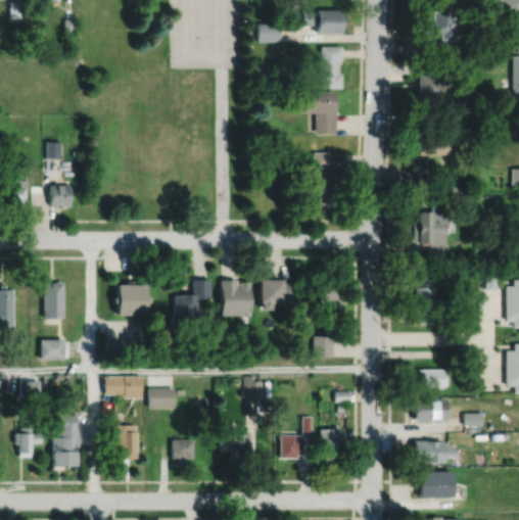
[(518,0),(474,0),(474,15),(505,15),(505,18),(518,18),(518,0)]
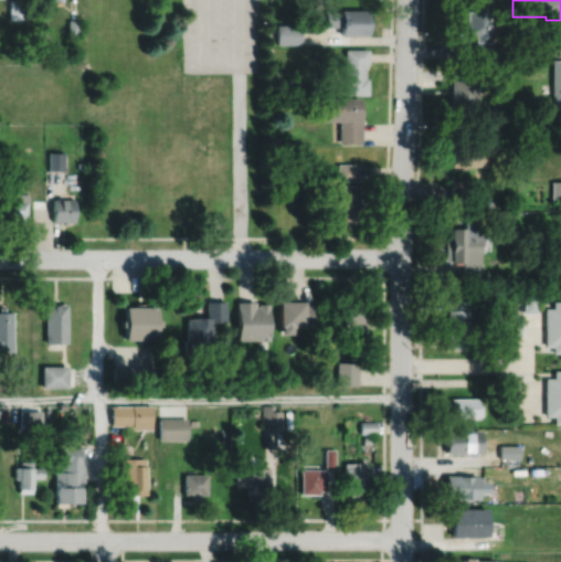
[(12,1),(12,22),(27,22),(27,1),(12,1)]
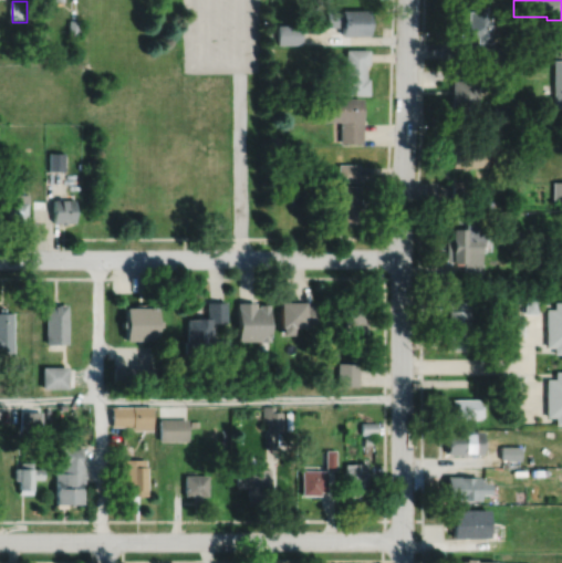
[(469,8),(469,13),(467,13),(467,24),(466,24),(466,35),(461,35),(461,63),(495,63),(495,42),(488,42),(489,14),(488,14),(488,9),(469,8)]
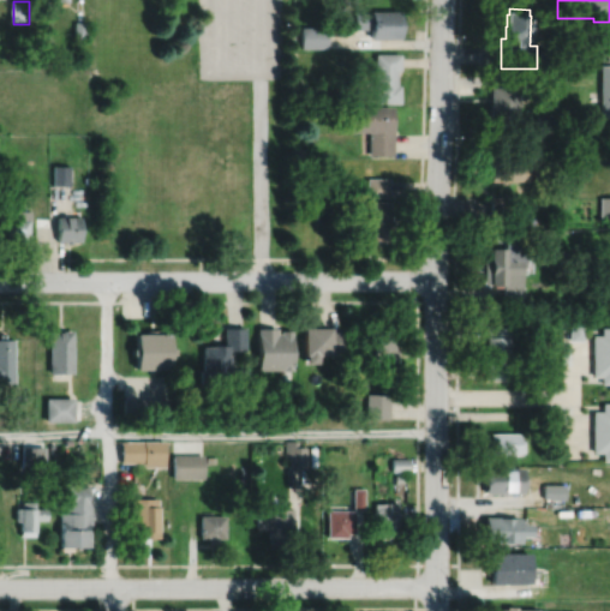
[(358,15),(358,31),(374,31),(374,41),(402,41),(402,13),(374,13),(374,15),(358,15)]
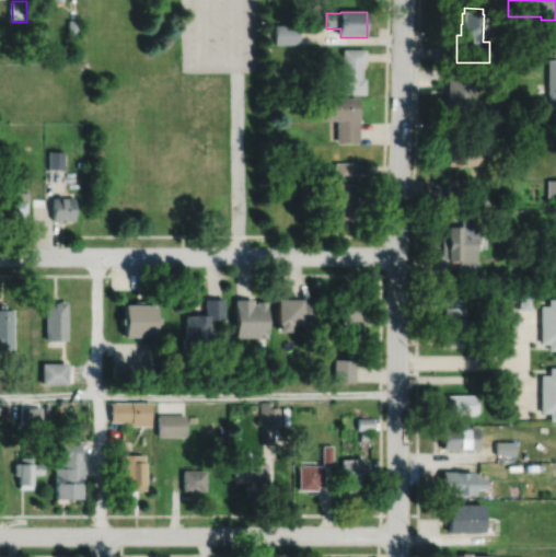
[(70,22),(70,37),(81,37),(81,22),(70,22)]
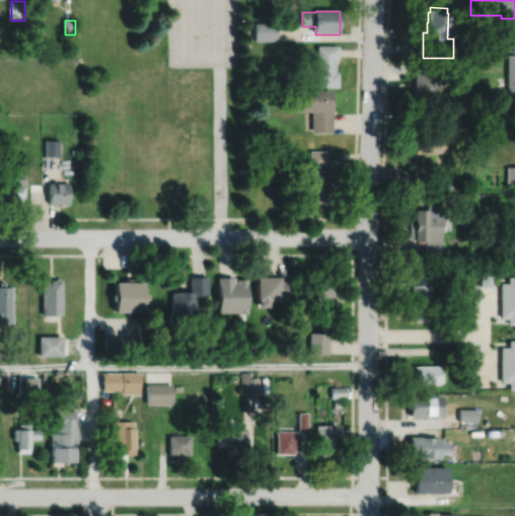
[(256,24),(256,43),(279,43),(279,24),(256,24)]
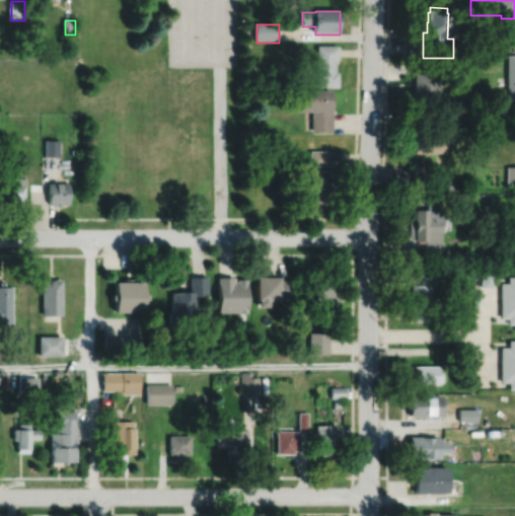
[(457,45),(457,56),(466,56),(466,45),(457,45)]
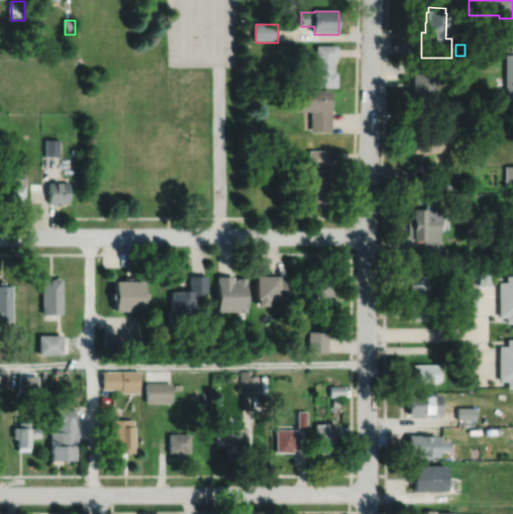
[(318,47),(318,89),(339,89),(339,74),(335,74),(335,61),(339,61),(339,47),(318,47)]
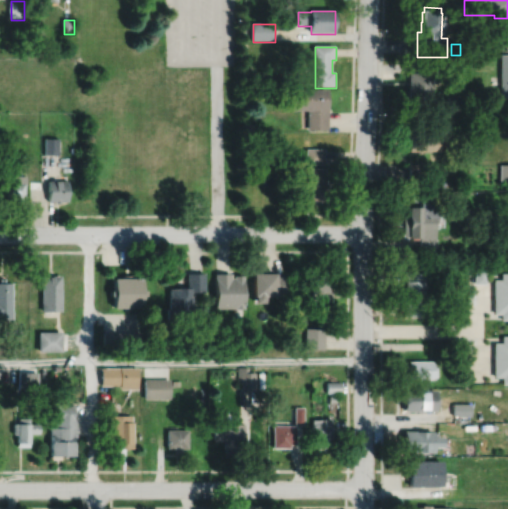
[(421,63),(421,74),(411,75),(411,104),(435,104),(435,75),(440,75),(440,63),(421,63)]
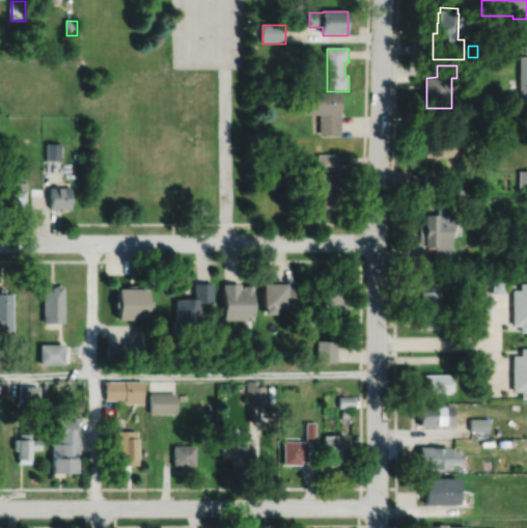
[(303,94),(304,116),(323,116),(323,136),(343,136),(343,94),(303,94)]
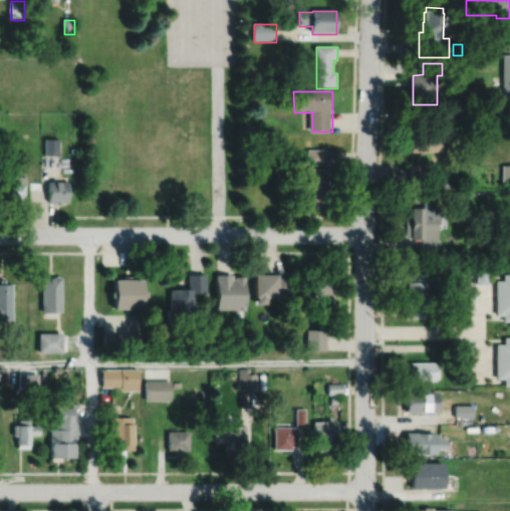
[(452,97),(452,114),(469,114),(469,97),(452,97)]
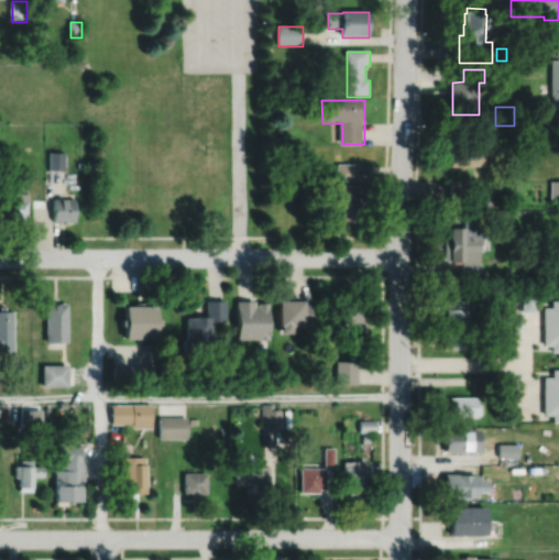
[(272,138),(272,147),(281,147),(281,138),(272,138)]
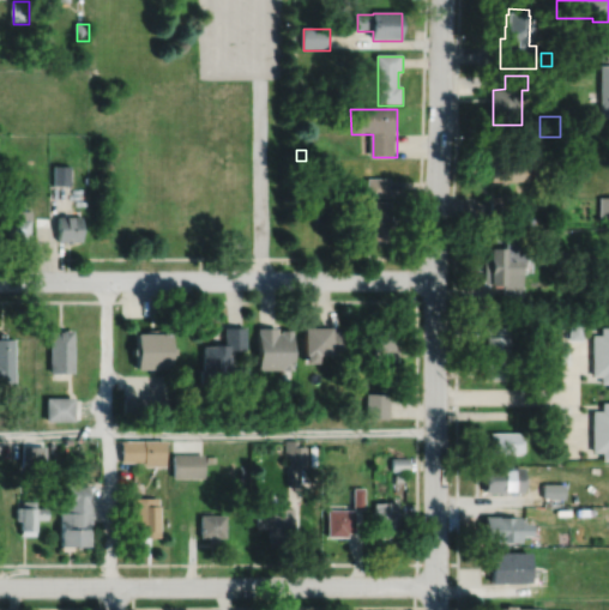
[(493,163),(493,183),(519,185),(519,183),(531,183),(531,167),(519,167),(519,163),(493,163)]
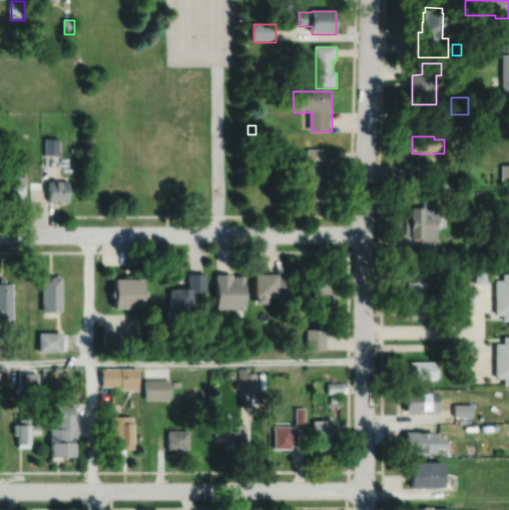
[(47,140),(47,157),(61,157),(61,140),(47,140)]
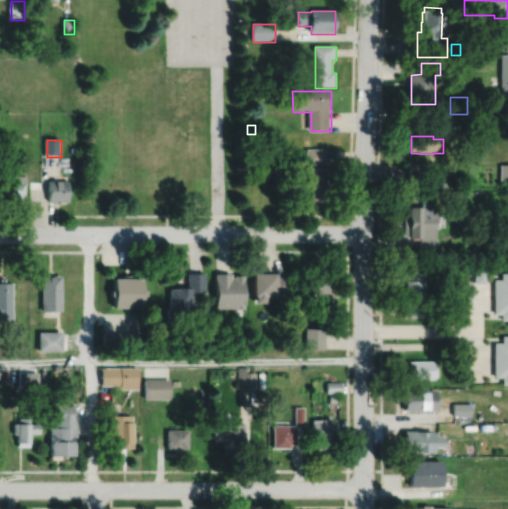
[(309,151),(309,167),(328,166),(328,150),(309,151)]
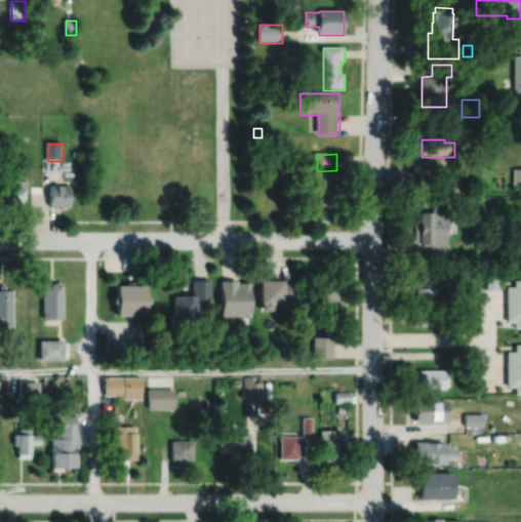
[(423,170),(423,188),(440,189),(440,170),(423,170)]
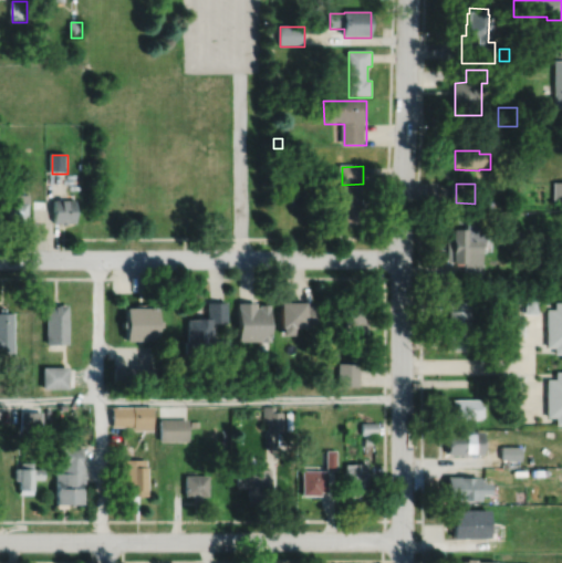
[(342,188),(342,209),(346,209),(346,226),(367,226),(367,206),(365,206),(365,200),(363,200),(363,188),(342,188)]
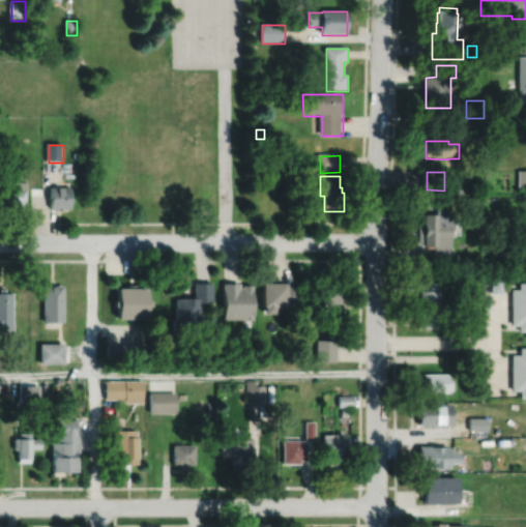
[(9,193),(9,211),(28,211),(28,194),(30,194),(30,184),(16,184),(16,193),(9,193)]
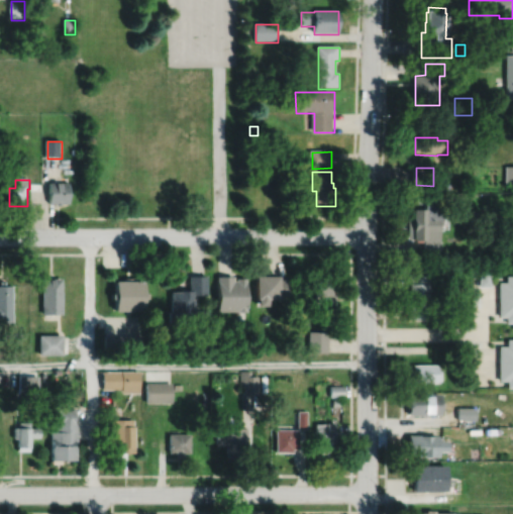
[(52,185),(52,205),(58,205),(58,208),(64,207),(64,205),(71,205),(71,185),(52,185)]
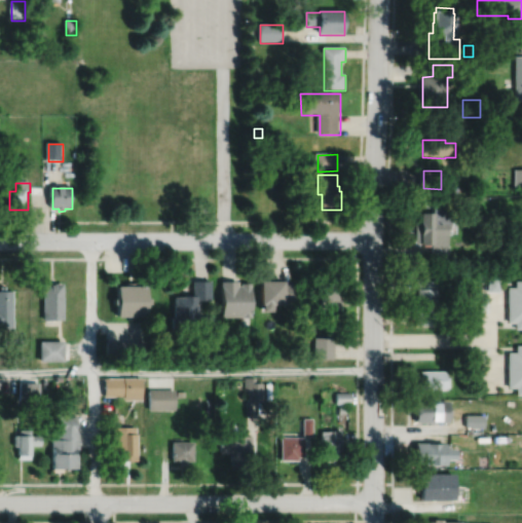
[(422,215),(422,223),(417,223),(417,246),(422,246),(421,248),(433,248),(433,262),(449,263),(449,226),(435,226),(435,215),(422,215)]
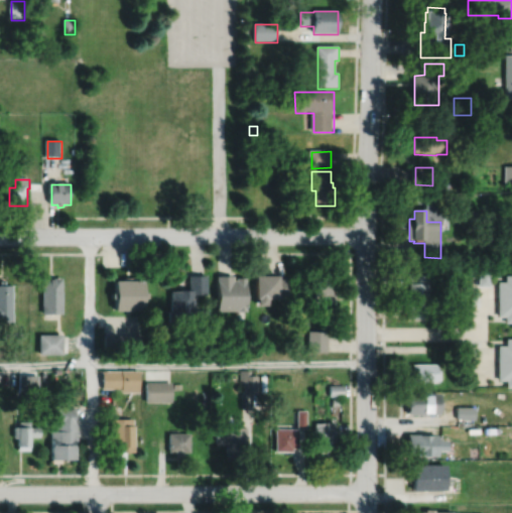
[(480,270),(480,288),(491,288),(491,270),(480,270)]
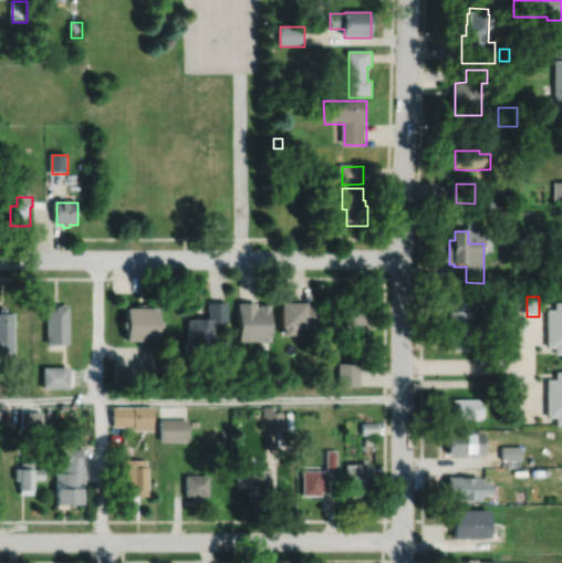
[(284,301),(284,326),(285,326),(285,334),(297,334),(297,326),(318,326),(318,304),(310,304),(310,301),(284,301)]
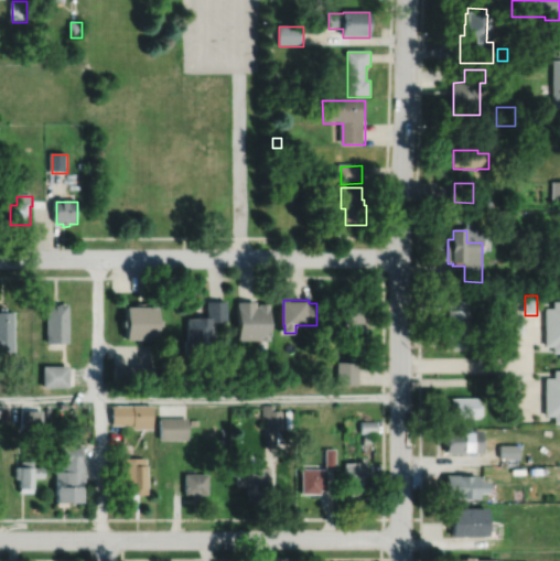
[(190,317),(190,340),(187,340),(187,354),(202,354),(202,357),(232,356),(232,340),(215,340),(215,326),(213,326),(213,322),(229,322),(229,301),(210,301),(211,316),(200,316),(200,317),(190,317)]
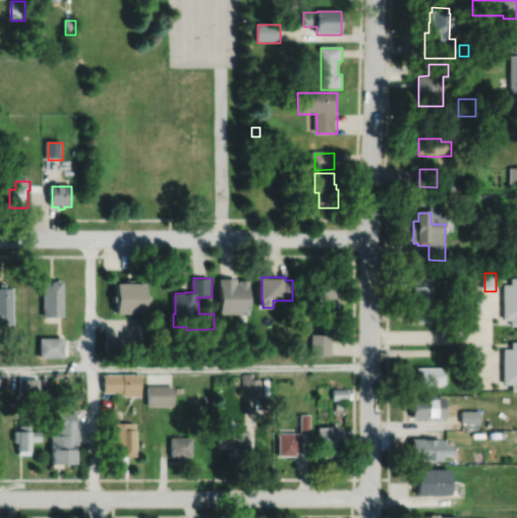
[(222,279),(222,313),(242,313),(242,314),(251,314),(251,281),(241,281),(241,283),(238,283),(238,278),(222,279)]
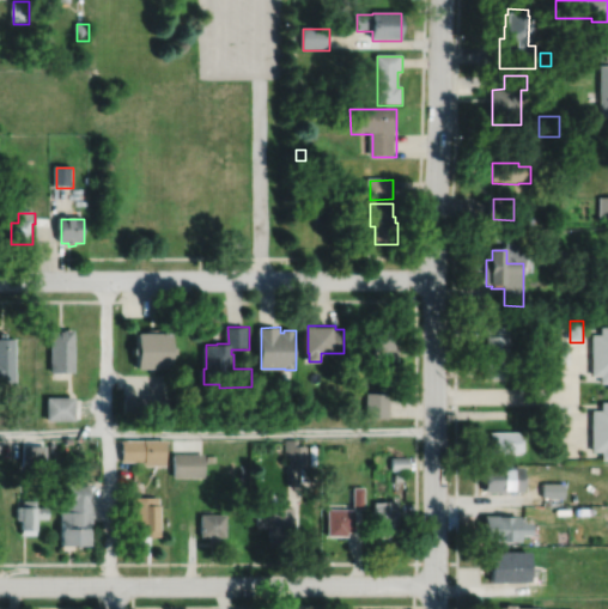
[(377,328),(377,360),(401,360),(401,348),(399,348),(399,328),(377,328)]
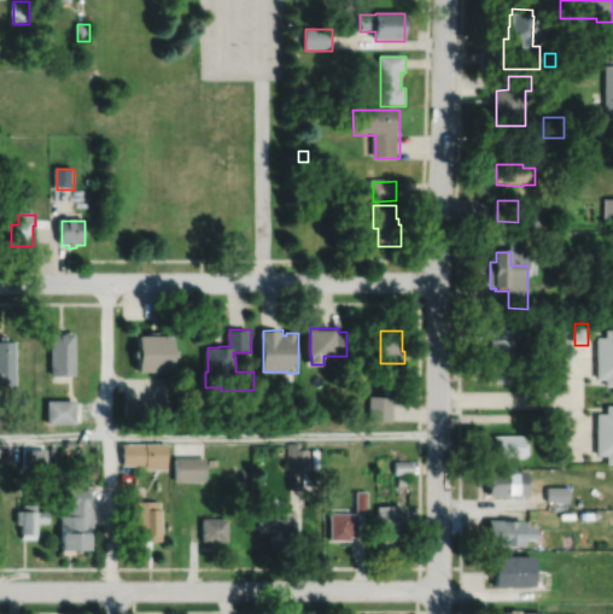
[(491,332),(491,343),(491,385),(515,385),(515,332),(491,332)]
